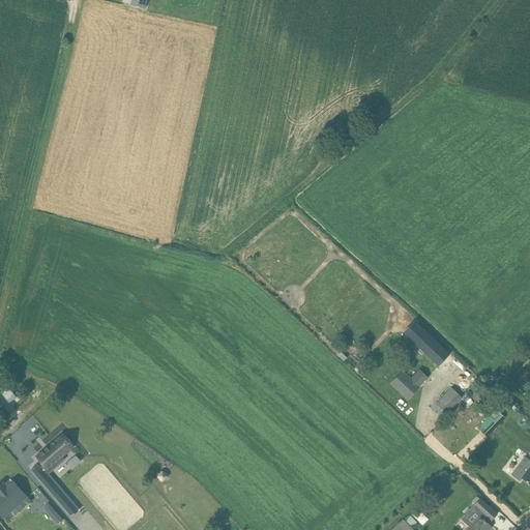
[(415,321),(404,333),(438,365),(449,354),(415,321)]
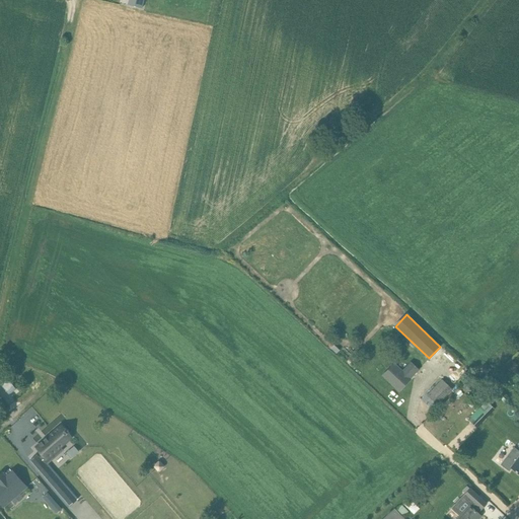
[(394,363),(383,375),(399,390),(411,379),(410,378),(419,369),(412,363),(402,372),(394,363)]
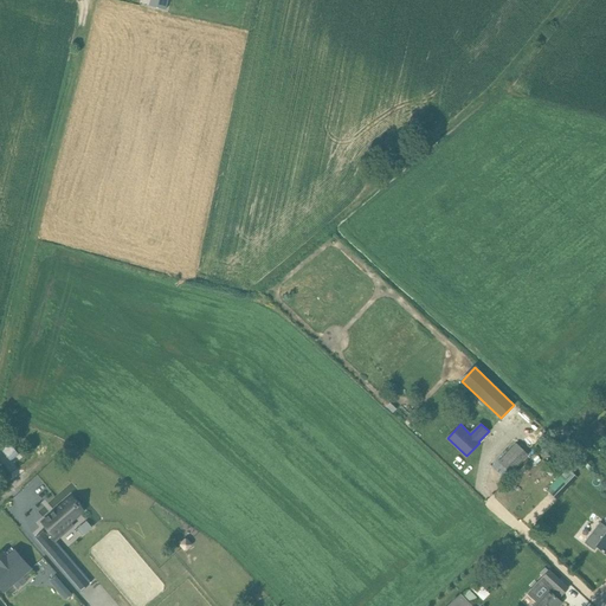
[(19,455),(12,445),(10,442),(1,449),(11,461),(19,455)]
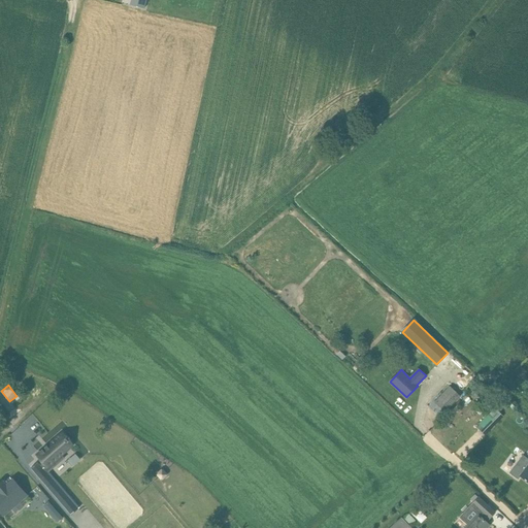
[(460,396),(450,386),(434,402),(444,411),(460,396)]
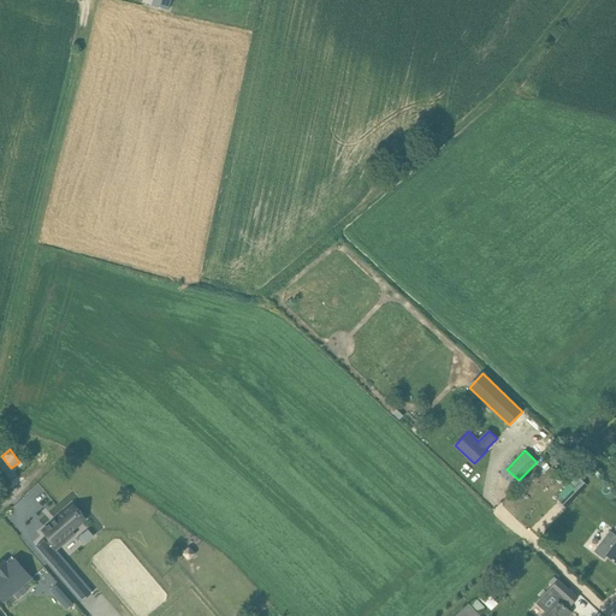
[(572,483),(556,498),(566,507),(580,491),(572,483)]
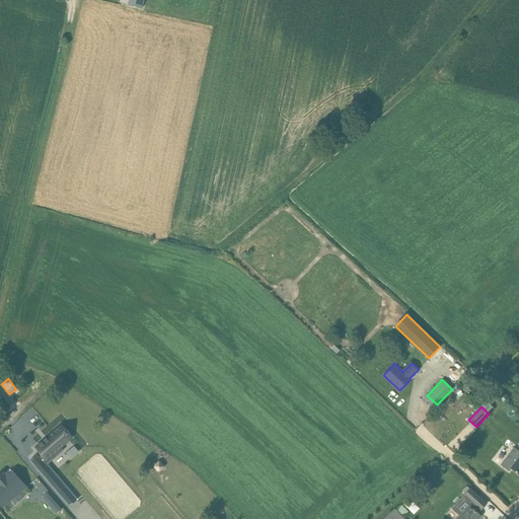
[(38,454),(30,460),(70,506),(79,499),(78,498),(77,499),(54,471),(54,472),(46,463),(62,450),(59,447),(70,437),(66,434),(67,433),(65,430),(65,431),(61,427),(47,438),(46,437),(46,438),(44,439),(45,441),(43,442),(42,441),(41,441),(42,442),(40,443),(39,443),(40,444),(38,447),(44,453),(40,457),(38,454)]
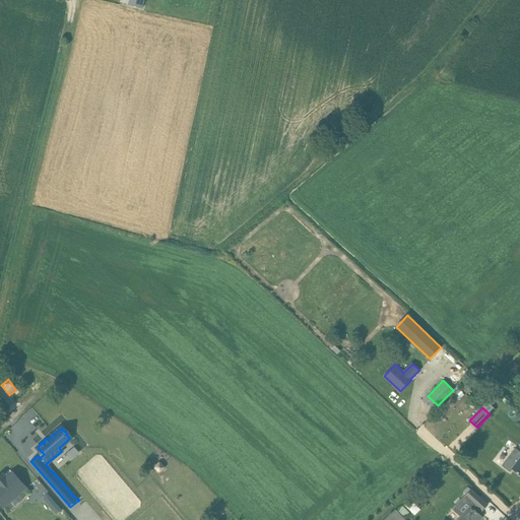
[(519,452),(515,449),(502,465),(510,471),(512,468),(519,474),(519,452)]
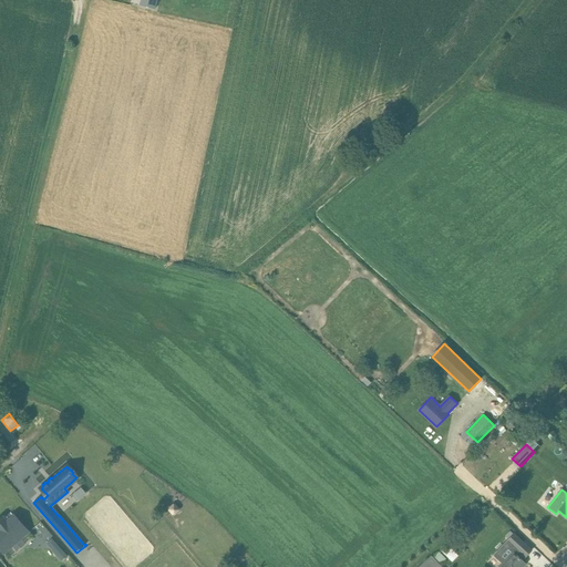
[(0,518),(0,547),(4,553),(30,532),(14,514),(8,521),(3,516),(0,518)]
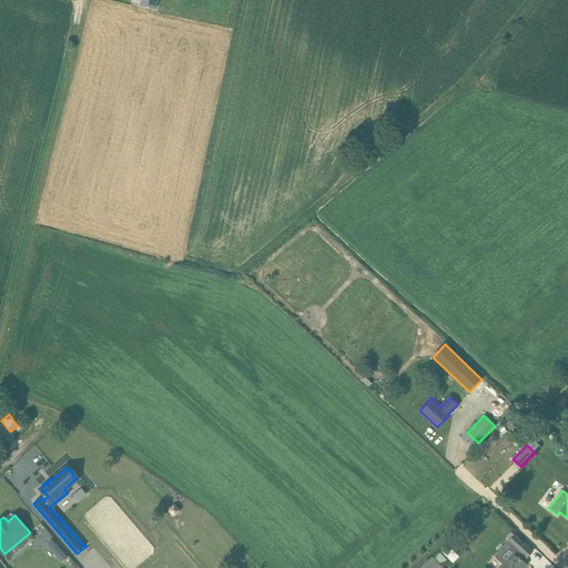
[(508,541),(518,550),(525,543),(515,534),(514,535),(509,540),(508,541)]
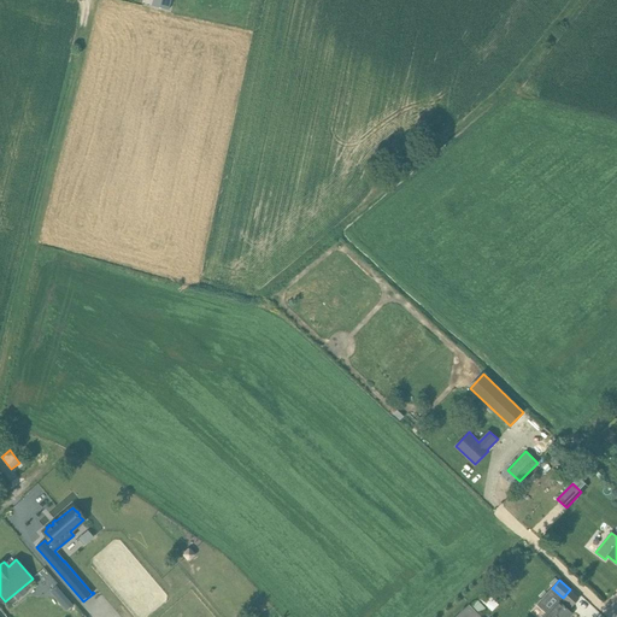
[(57,586),(51,591),(58,599),(64,594),(57,586)]
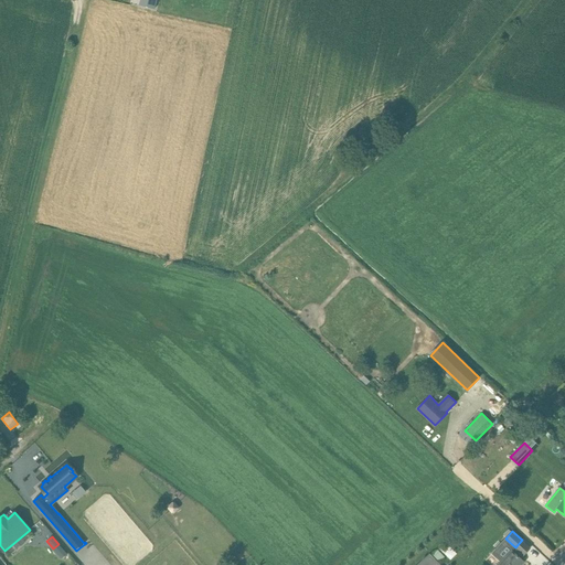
[(448,558),(455,553),(445,542),(438,547),(448,558)]
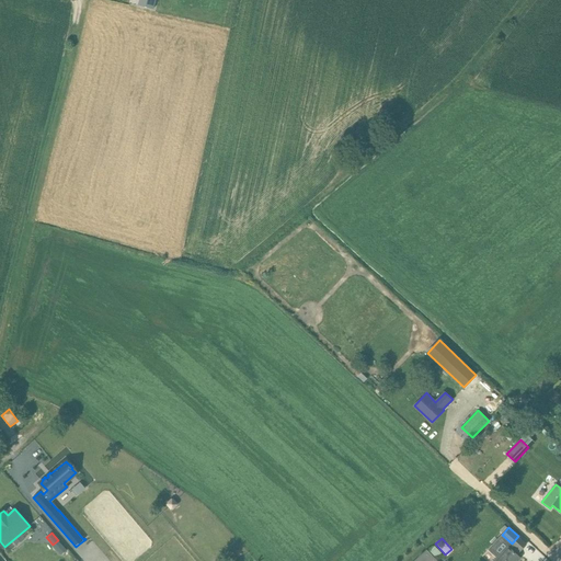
[(63,546),(57,550),(60,554),(66,549),(63,546)]
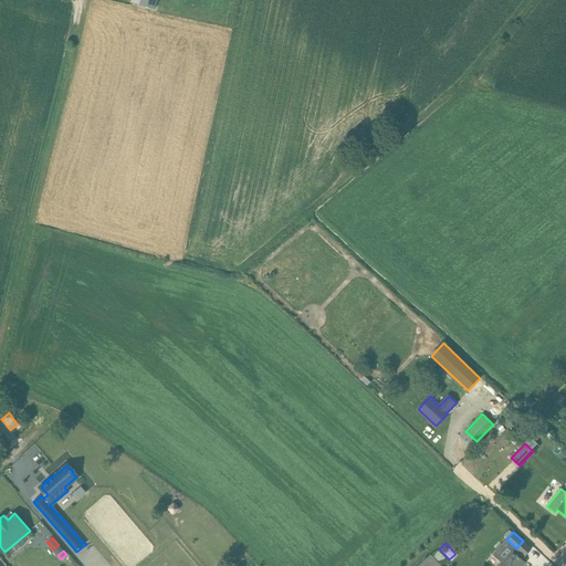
[(512,551),(504,558),(498,565),(521,565),(525,563),(512,551)]
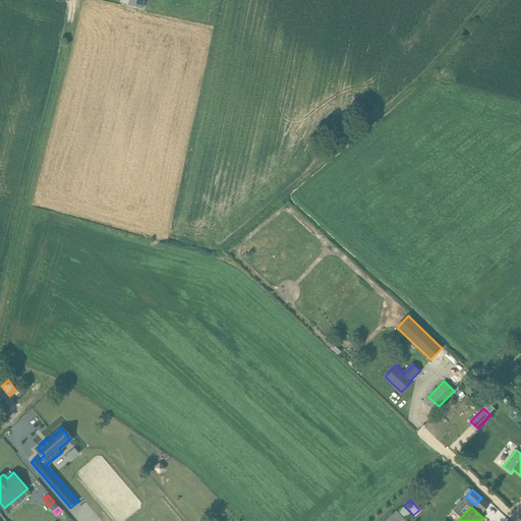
[(406,520),(396,511),(384,520),(406,520)]
